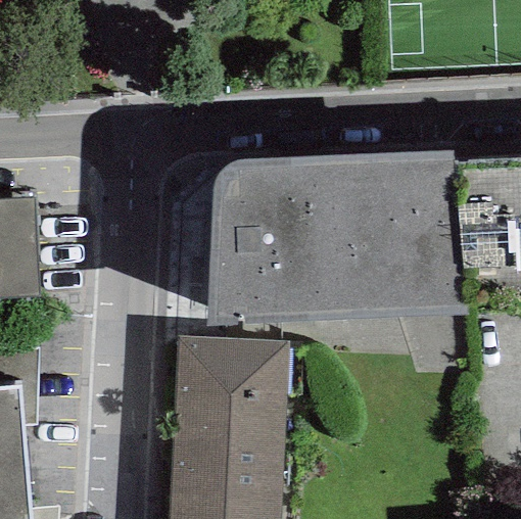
[(216,175),(207,322),(467,311),(453,158),(452,150),(235,158),(224,166),(216,175)]
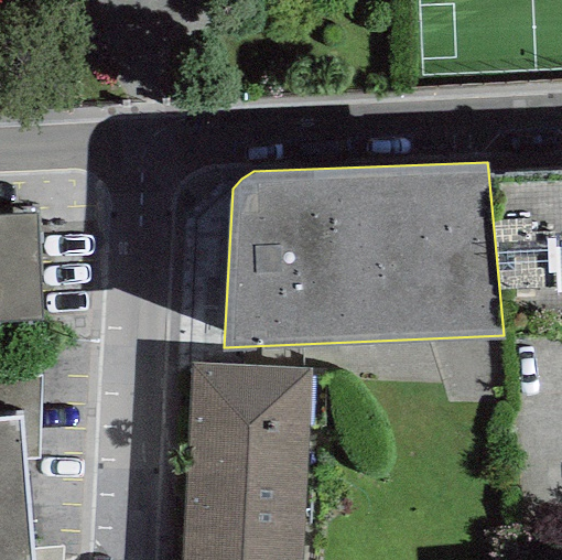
[(561,169),(488,171),(504,335),(516,556),(561,552),(561,169)]
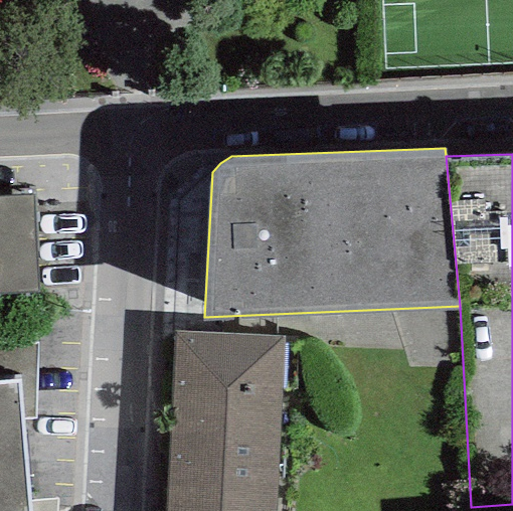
[(35,192),(0,193),(0,293),(38,292),(35,192)]
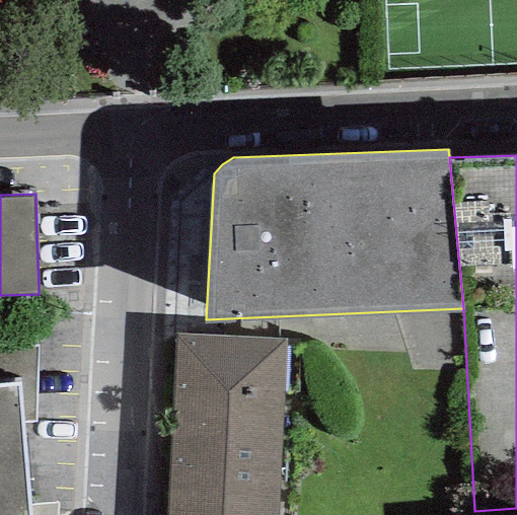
[(175,333),(169,466),(282,470),(287,338),(175,333)]
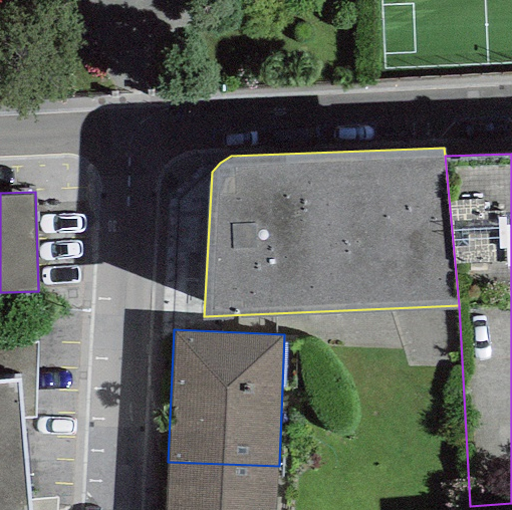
[(0,377),(0,509),(30,509),(29,498),(18,375),(0,377)]
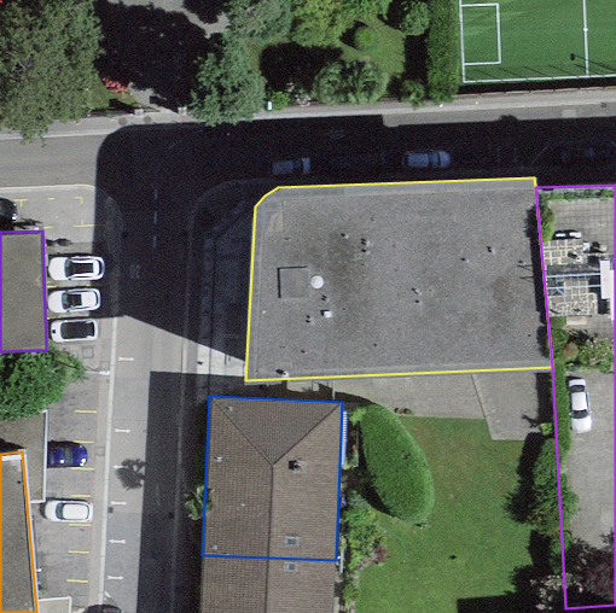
[(333,612),(336,560),(202,555),(198,612),(333,612)]
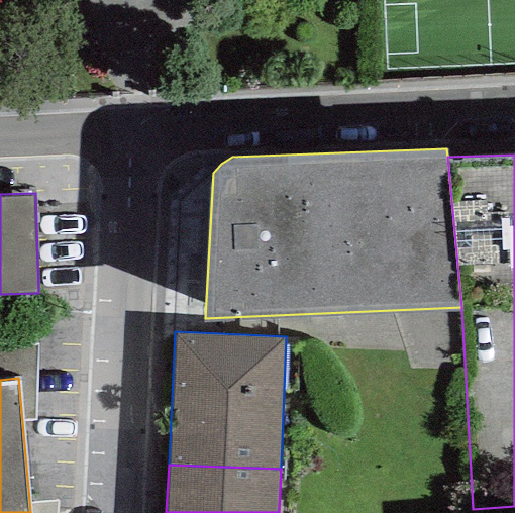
[(59,512),(61,497),(29,501),(30,512),(59,512)]
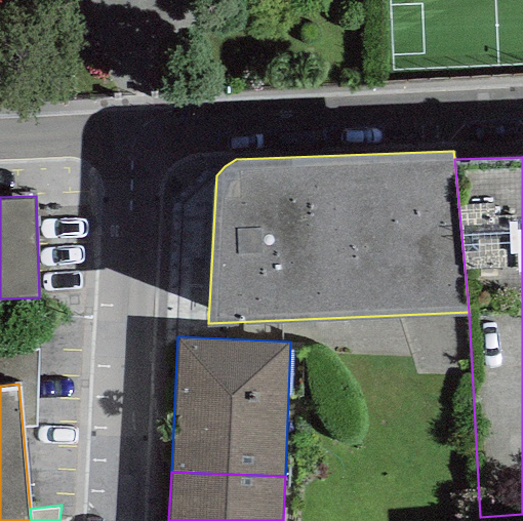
All buildings are outlined.
